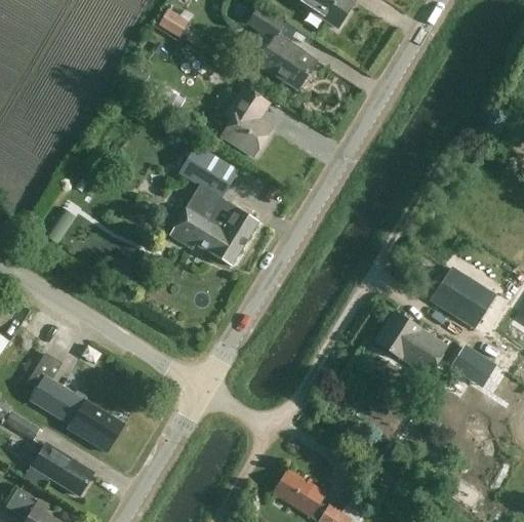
[(336,29),(353,2),(350,0),(300,0),(298,4),(336,29)]
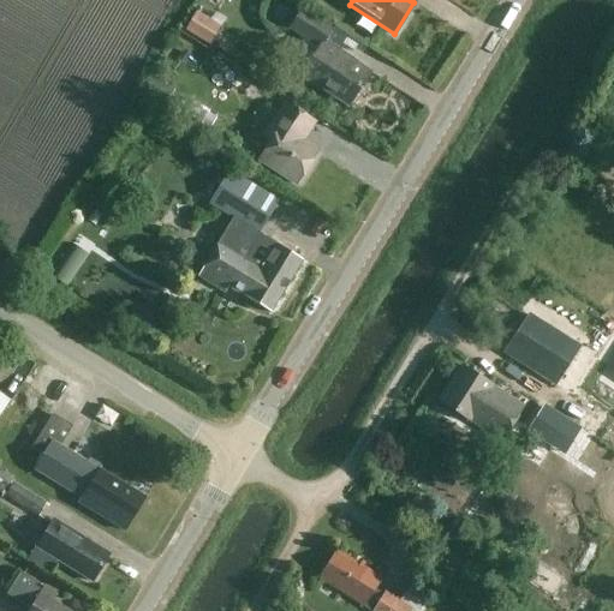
[(197,10),(188,27),(212,42),(222,24),(197,10)]
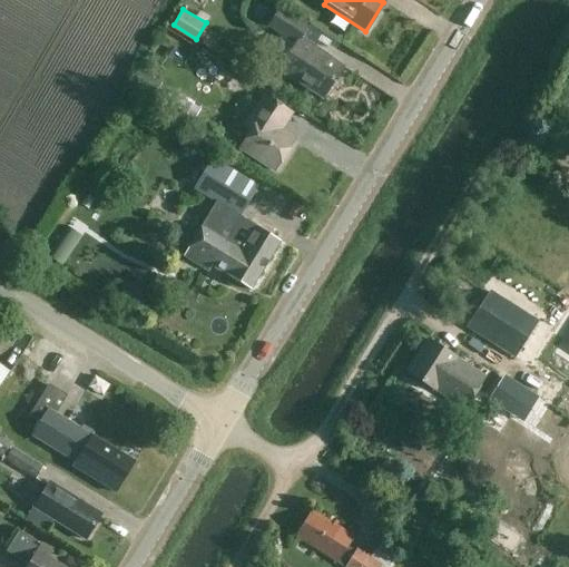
[(322,98),(342,67),(301,40),(308,28),(278,9),(267,27),(294,45),(277,70),(322,98)]
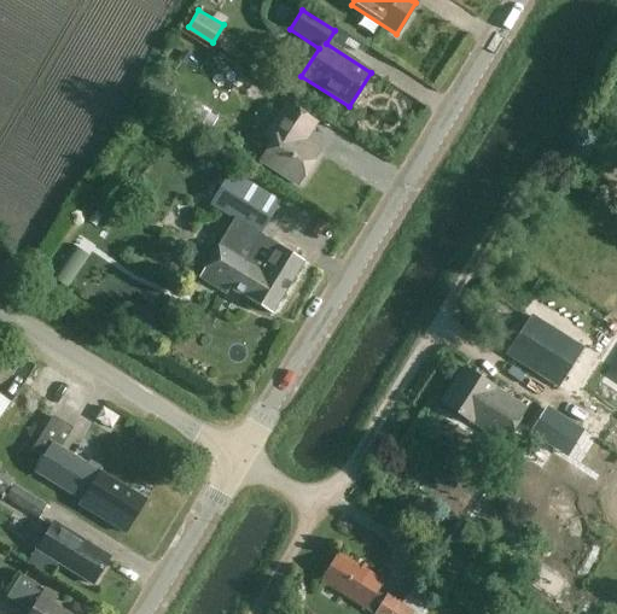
[(300,185),(321,152),(303,141),(315,122),(285,103),(265,136),(273,142),(261,161),(300,185)]
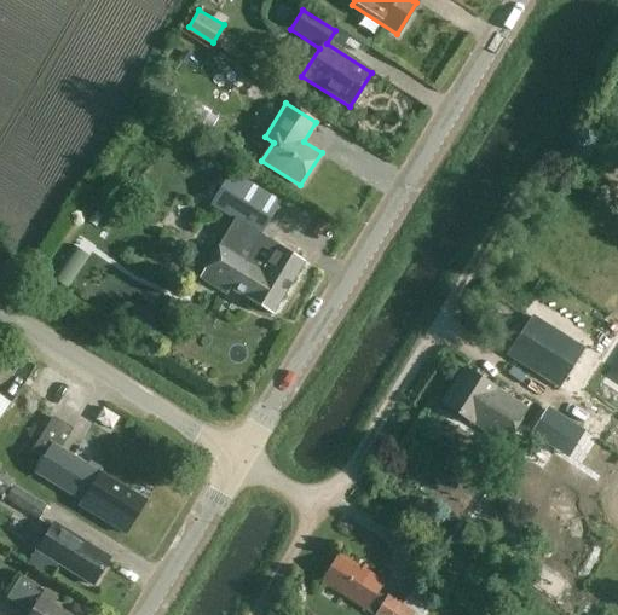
[(273,313),(307,259),(263,232),(282,199),(232,169),(212,202),(236,218),(201,276),(227,293),(231,286),(273,313)]
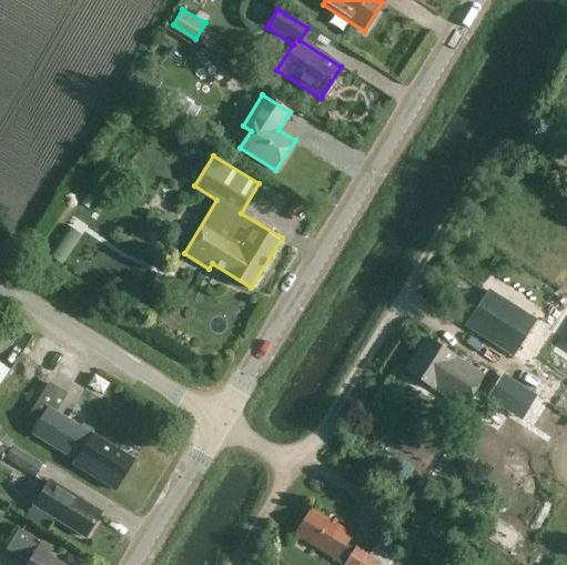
[(489,290),(468,323),(516,353),(537,319),(489,290)]
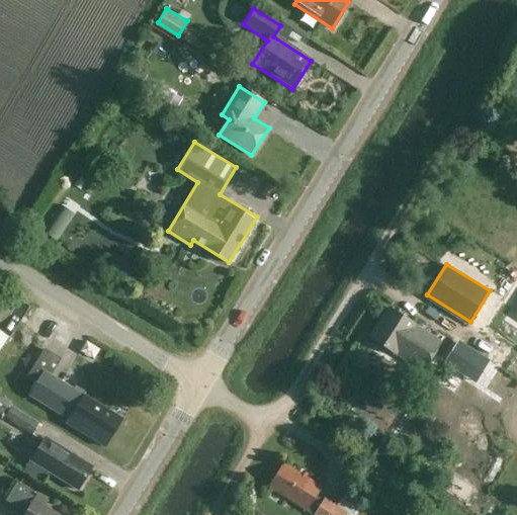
[(422,370),(442,340),(391,306),(370,336),(422,370)]
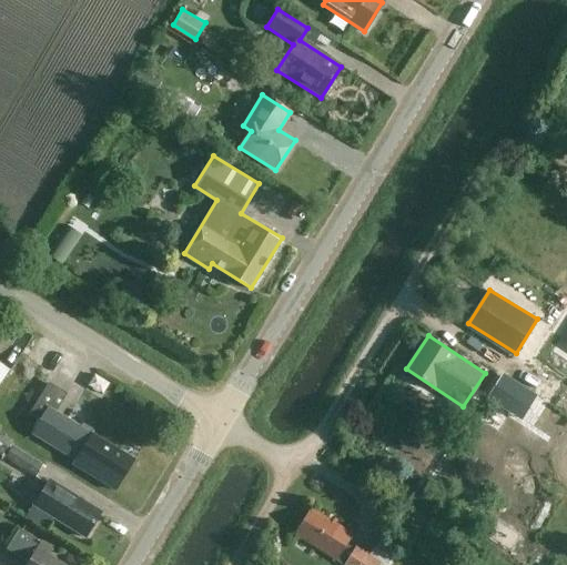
[(493,386),(527,409),(535,395),(502,373),(493,386)]
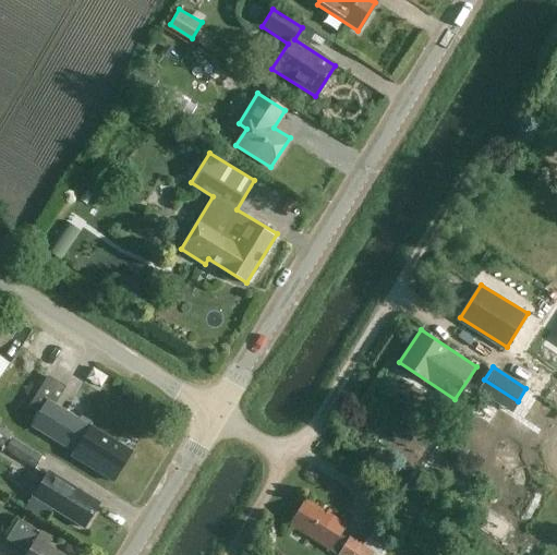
[(48,397),(26,433),(46,445),(51,436),(74,450),(72,454),(113,479),(132,448),(104,431),(103,432),(91,424),(91,423),(48,397)]
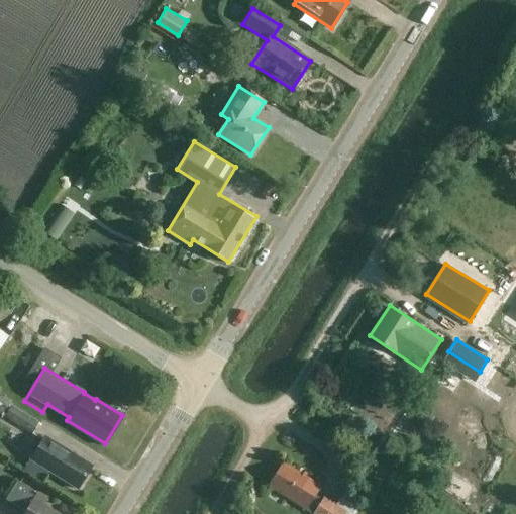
[(0,393),(0,411),(34,433),(41,422),(11,403),(12,401),(0,393)]
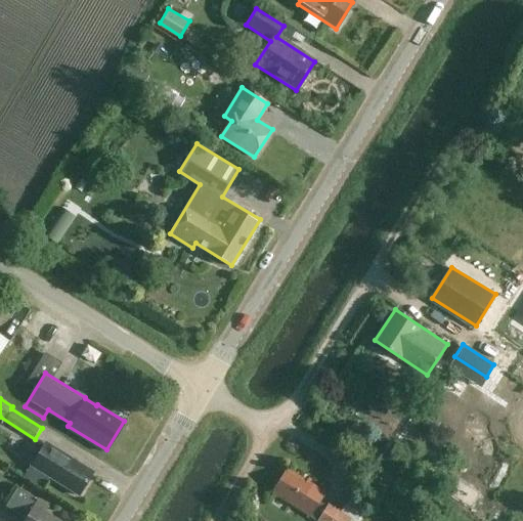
[(30,466),(43,474),(79,496),(94,472),(56,449),(55,452),(43,444),(30,466)]
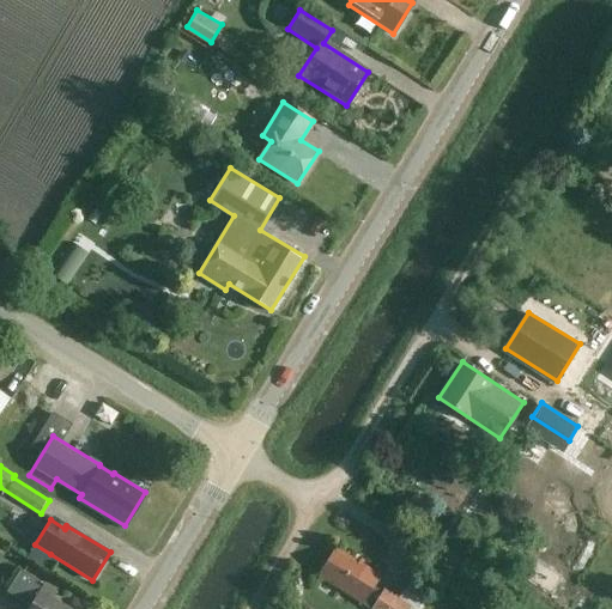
[(31,543),(23,555),(42,570),(52,558),(31,543)]
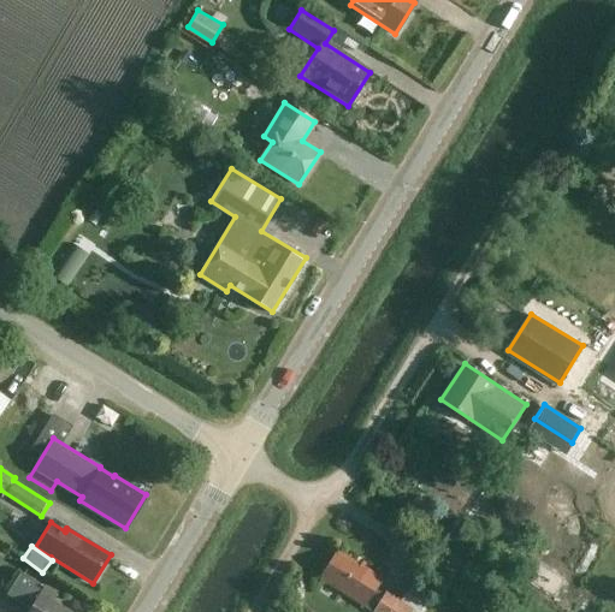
[(323,577),(376,611),(421,611),(379,584),(383,577),(341,550),(323,577)]
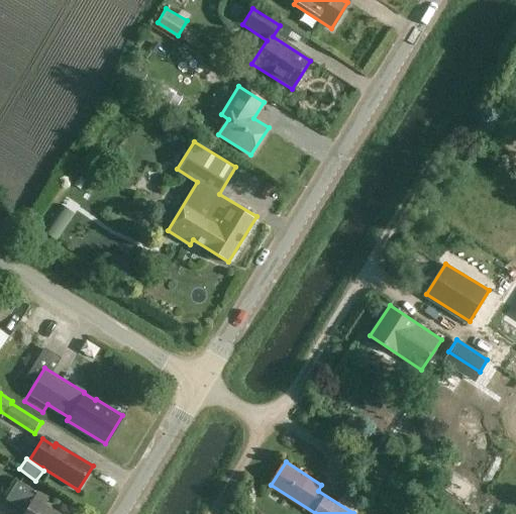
[(35,494),(29,491),(31,488),(17,479),(5,498),(25,510),(23,513),(58,513),(44,506),(48,498),(36,491),(35,494)]
